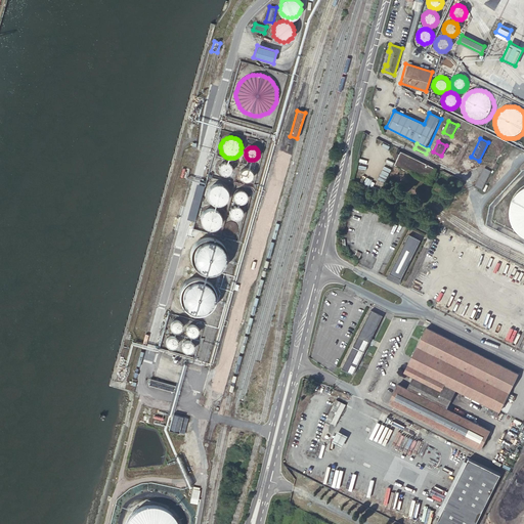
[(395,166),(430,183),(432,178),(435,179),(438,174),(435,172),(437,170),(401,153),(400,156),(398,155),(395,160),(398,162),(395,166)]
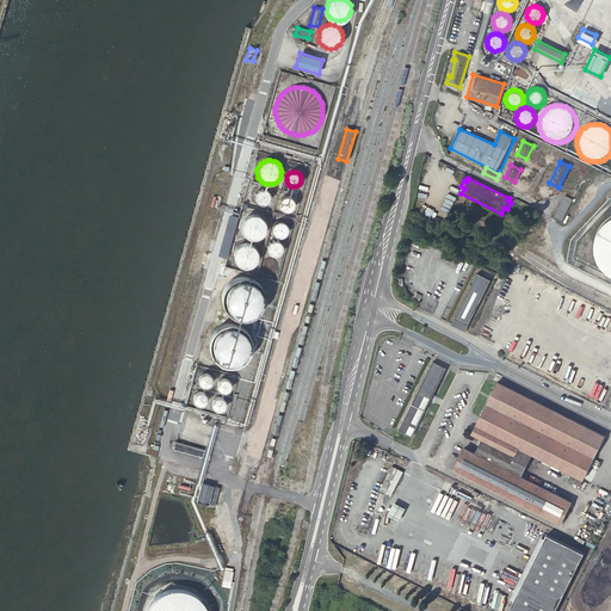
[(265,190),(263,190),(261,190),(260,190),(259,190),(257,192),(255,193),(255,195),(254,197),(255,199),(255,201),(258,203),(260,204),(263,204),(265,204),(267,203),(269,201),(270,199),(270,197),(270,195),(269,193),(267,191),(266,191),(265,190)]
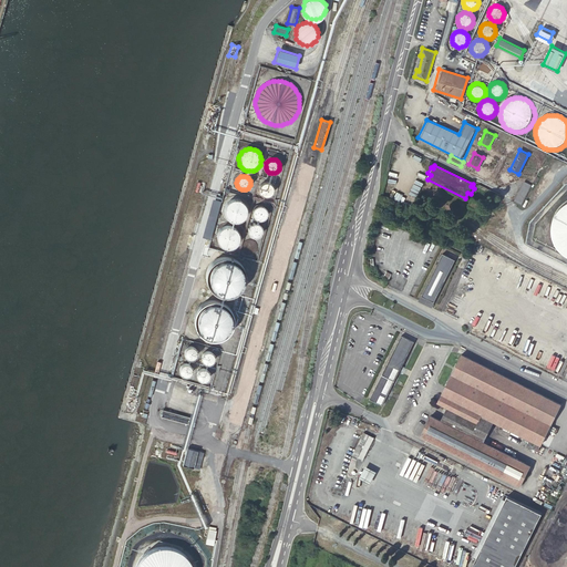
[(515,199),(522,204),(532,184),(525,181),(515,199)]
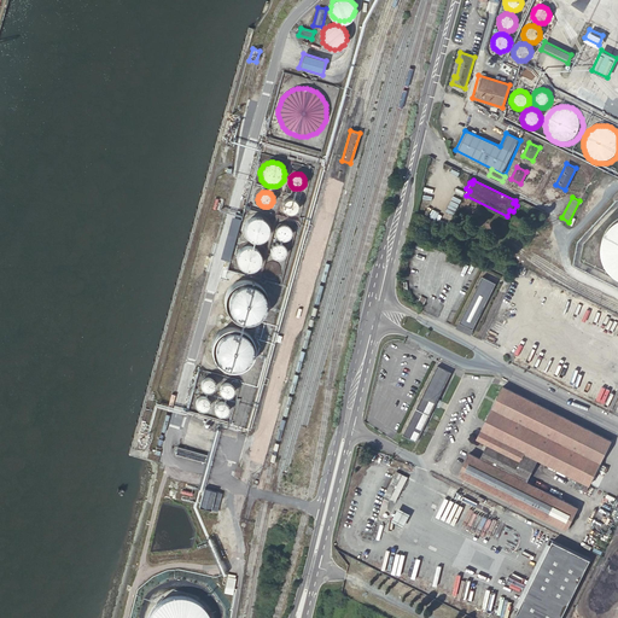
[(291,198),(289,199),(287,199),(286,199),(285,200),(283,203),(283,204),(283,207),(283,208),(283,209),(285,211),(286,213),(287,214),(290,214),(293,214),(295,213),(297,210),(298,208),(298,205),(297,204),(297,202),(296,202),(293,199),(292,199),(291,198)]
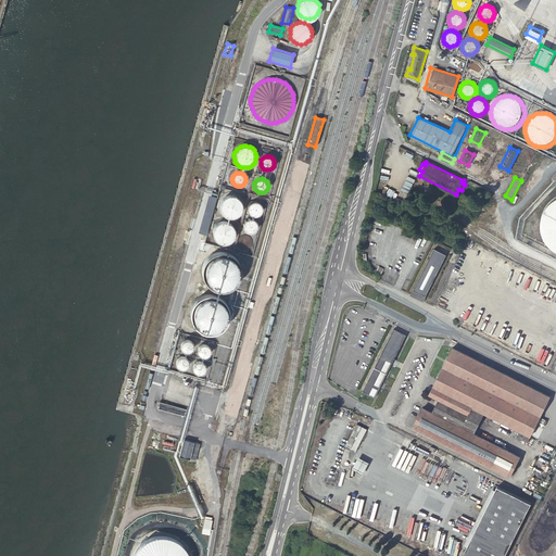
[(227,197),(226,197),(224,198),(222,201),(222,202),(220,204),(220,207),(220,210),(223,213),(223,214),(225,215),(228,216),(229,217),(232,217),(234,217),(237,216),(238,215),(239,214),(241,212),(241,209),(242,206),(241,203),(241,202),(240,200),(238,199),(237,198),(236,197),(234,196),(231,196),(229,196),(227,197)]
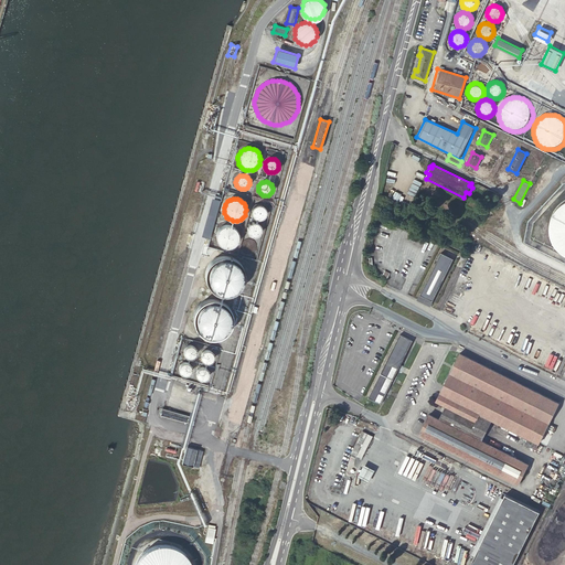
[(468,204),(479,210),(481,204),(470,199),(468,204)]
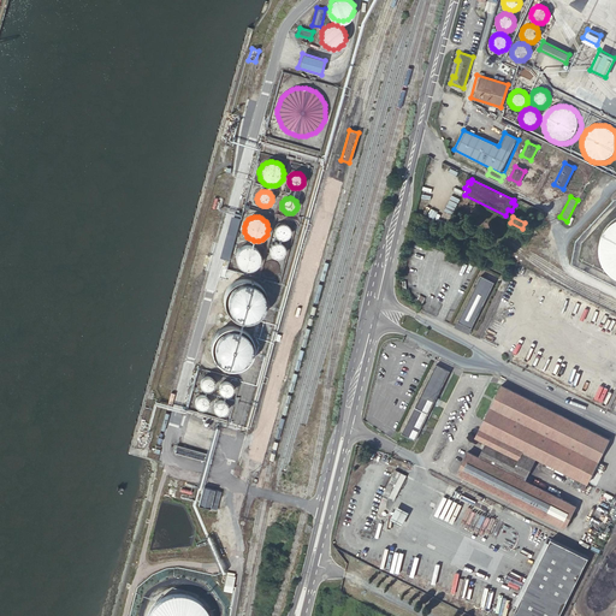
[(615,220),(614,223),(610,225),(606,230),(605,234),(604,236),(603,238),(602,242),(602,246),(602,248),(602,252),(602,255),(603,259),(604,261),(606,267),(609,268),(611,271),(614,273),(615,274),(615,220)]
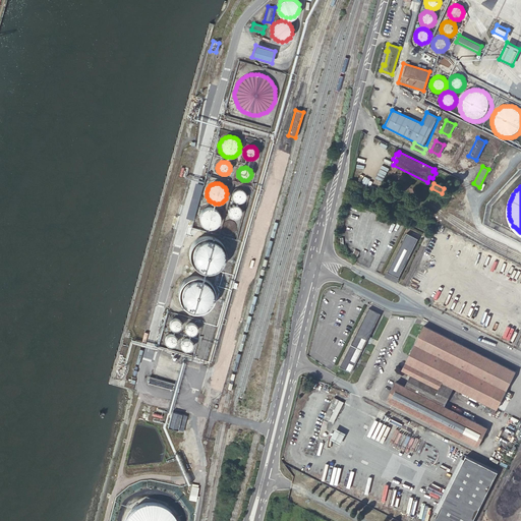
[(238,189),(236,189),(235,189),(234,190),(232,192),(231,193),(231,195),(231,196),(231,198),(232,199),(233,200),(234,203),(237,204),(239,204),(240,203),(241,203),(242,201),(243,200),(244,199),(245,197),(245,196),(244,194),(244,193),(243,191),(242,190),(240,189),(239,189),(238,189)]
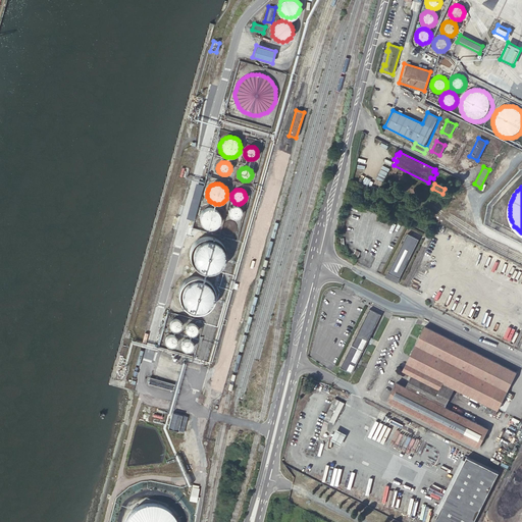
[(235,205),(233,205),(232,205),(231,206),(229,207),(228,208),(228,209),(227,211),(227,213),(227,214),(227,215),(228,216),(230,218),(232,219),(236,219),(237,219),(239,218),(239,217),(241,216),(241,214),(242,213),(242,211),(241,210),(241,209),(239,206),(237,206),(235,205)]
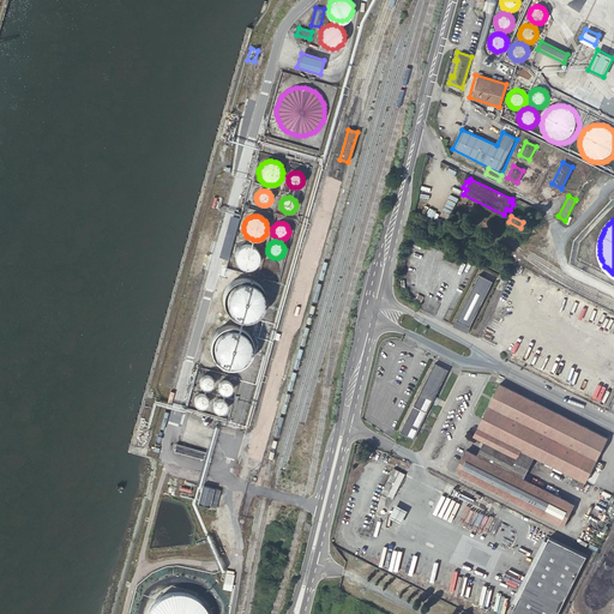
[(248,245),(247,245),(245,245),(242,246),(239,248),(238,250),(236,252),(235,253),(235,256),(235,258),(236,262),(236,263),(238,264),(240,266),(242,268),(244,269),(247,269),(250,269),(252,268),(253,266),(257,265),(258,262),(258,260),(259,259),(259,256),(258,252),(257,250),(254,247),(253,246),(251,246),(248,245)]
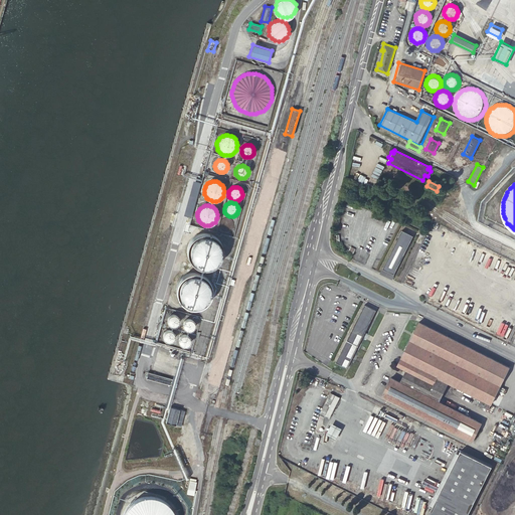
[(227,218),(226,218),(223,219),(221,221),(220,223),(220,226),(221,229),(223,231),(225,232),(227,231),(230,230),(231,229),(233,227),(233,224),(232,221),(230,219),(227,218)]
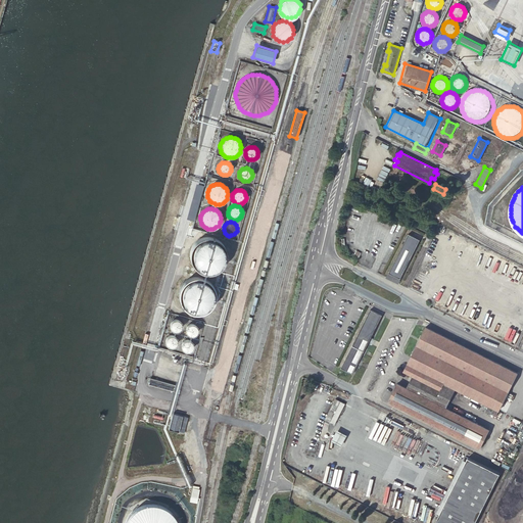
[(223,253),(223,251),(223,250),(223,249),(223,248),(222,246),(222,245),(221,243),(220,242),(220,241),(218,240),(217,239),(216,238),(215,237),(212,236),(211,236),(210,235),(208,235),(207,235),(205,235),(203,235),(202,236),(201,236),(199,237),(198,237),(197,238),(195,239),(194,241),(193,242),(192,243),(192,245),(191,246),(191,248),(191,249),(190,250),(191,252),(191,253),(191,255),(191,256),(192,257),(193,259),(194,260),(195,262),(196,264),(197,264),(198,265),(199,265),(200,266),(202,267),(203,267),(205,267),(206,267),(208,267),(210,267),(211,267),(212,266),(215,265),(217,264),(218,263),(219,262),(220,260),(221,259),(221,257),(222,256),(223,254),(223,253)]
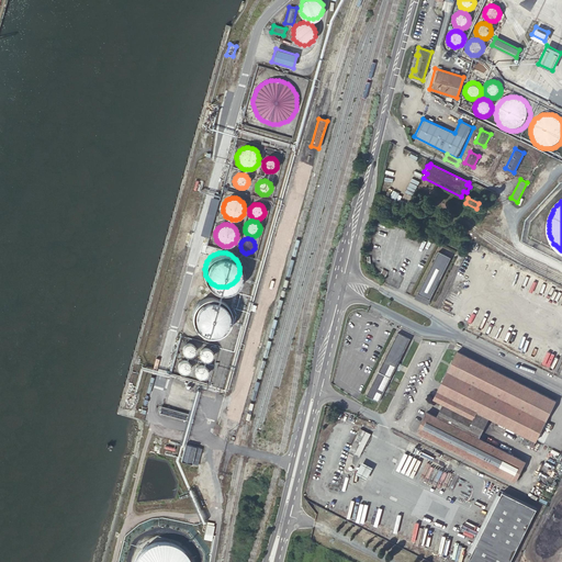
[(418,293),(431,299),(452,259),(440,253),(418,293)]
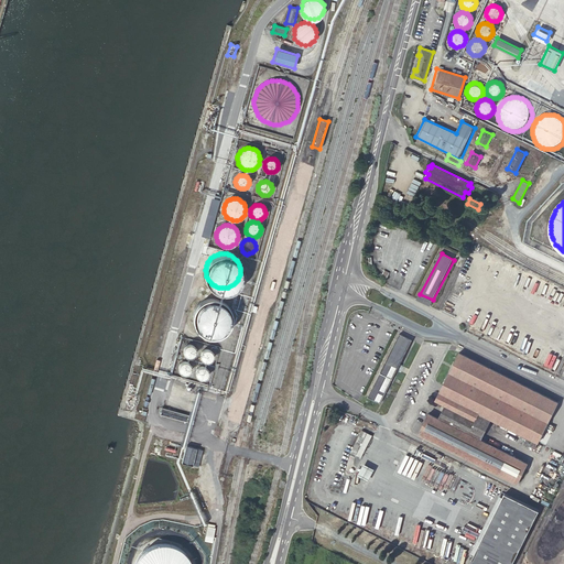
[(229,316),(229,314),(229,312),(229,311),(228,308),(228,307),(227,306),(226,304),(226,303),(224,302),(223,301),(221,300),(220,299),(218,297),(217,297),(216,297),(214,296),(213,296),(210,296),(208,296),(207,297),(206,297),(204,299),(203,299),(202,300),(199,301),(198,303),(197,304),(196,306),(196,307),(195,308),(195,311),(195,312),(194,313),(194,315),(195,316),(195,318),(195,320),(196,321),(197,323),(198,325),(199,326),(201,327),(202,327),(202,328),(204,329),(205,329),(207,331),(208,331),(210,331),(212,332),(214,331),(216,331),(217,331),(218,329),(220,329),(220,328),(223,327),(224,326),(225,325),(226,324),(227,323),(227,321),(228,320),(228,317),(229,316)]
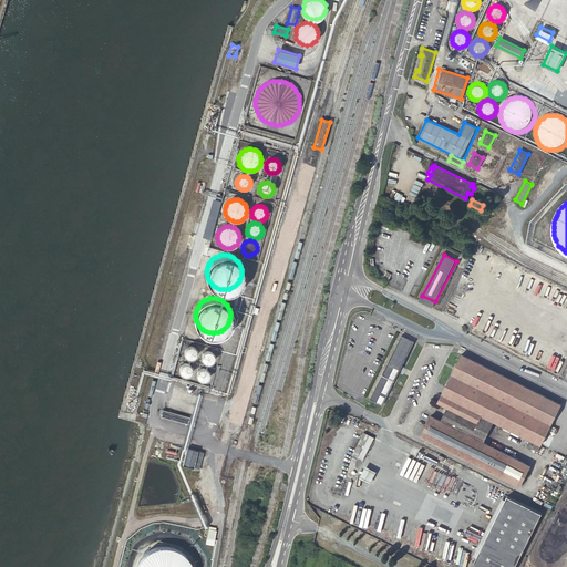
[(414,341),(401,334),(385,366),(391,369),(391,368),(399,371),(414,341)]
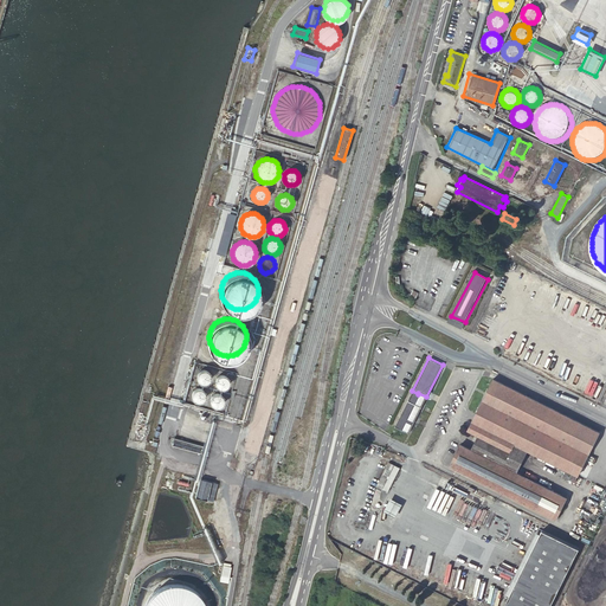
[(206,371),(204,371),(201,371),(199,372),(198,374),(198,378),(198,380),(200,382),(202,384),(205,384),(207,382),(210,381),(210,380),(211,376),(210,374),(210,373),(208,372),(206,371)]
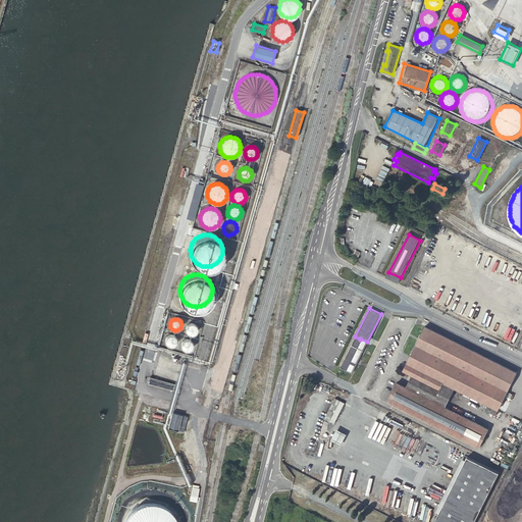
[(193,323),(191,323),(189,324),(187,326),(187,327),(186,330),(187,332),(189,333),(190,334),(192,334),(195,334),(196,332),(197,330),(197,328),(196,326),(195,324),(193,323)]
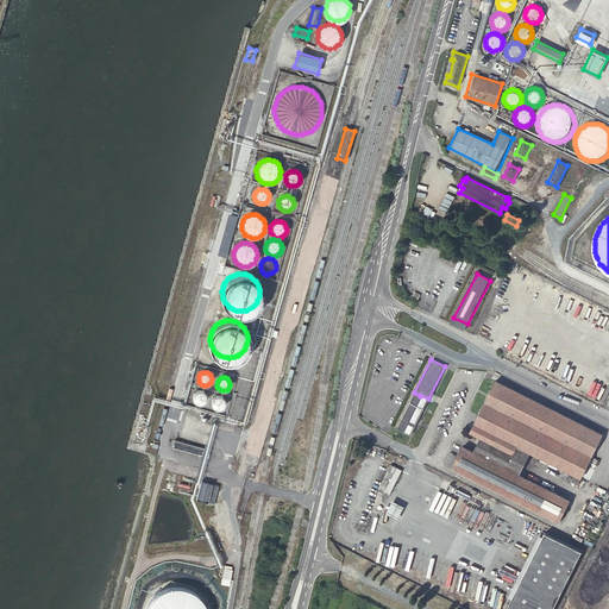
[(496,381),(485,402),(591,456),(602,434),(496,381)]
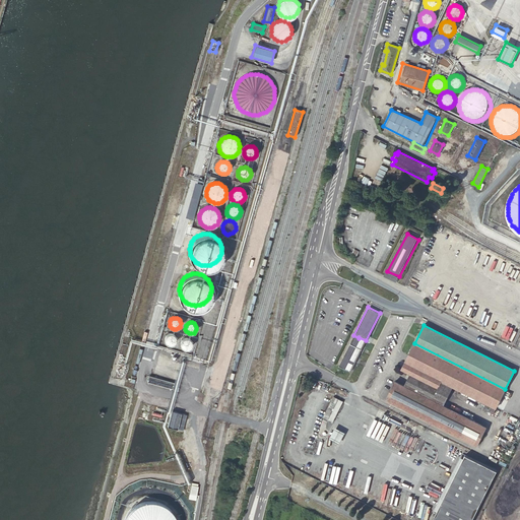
[(170,333),(169,334),(168,334),(167,335),(166,336),(165,338),(165,339),(165,341),(166,342),(168,344),(170,345),(172,345),(173,344),(175,343),(176,341),(176,340),(177,339),(176,337),(175,335),(174,334),(173,334),(172,333),(170,333)]
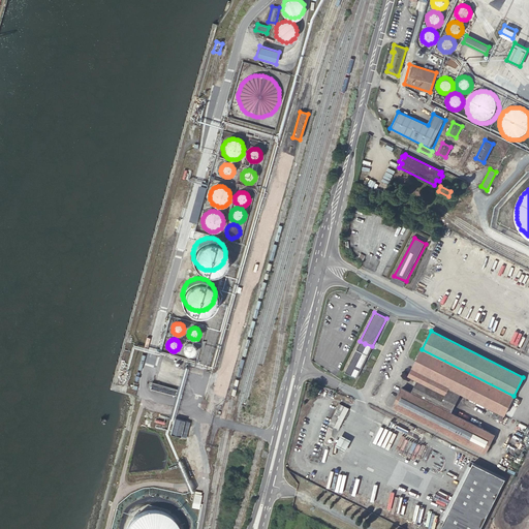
[(365,344),(360,341),(345,372),(356,378),(372,346),(365,343),(365,344)]
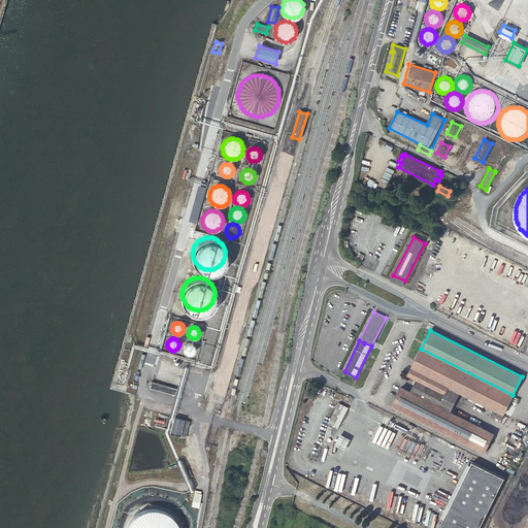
[(190,343),(188,343),(187,343),(185,345),(185,347),(184,349),(184,351),(185,353),(186,353),(187,354),(189,355),(191,355),(192,354),(194,353),(195,352),(195,350),(195,348),(194,345),(193,344),(191,343),(190,343)]
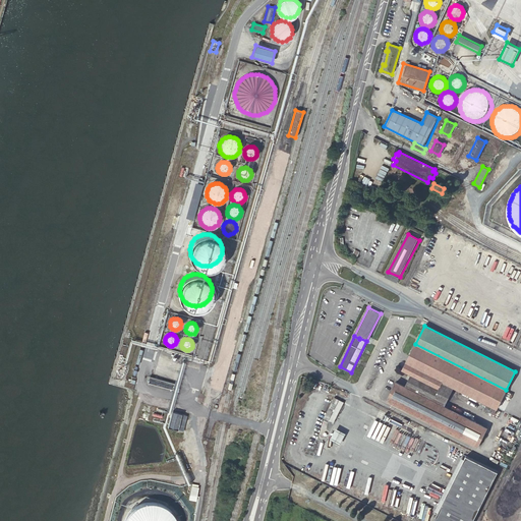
[(506,390),(415,344),(402,369),(411,373),(439,388),(443,381),(454,387),(497,408),(506,390)]
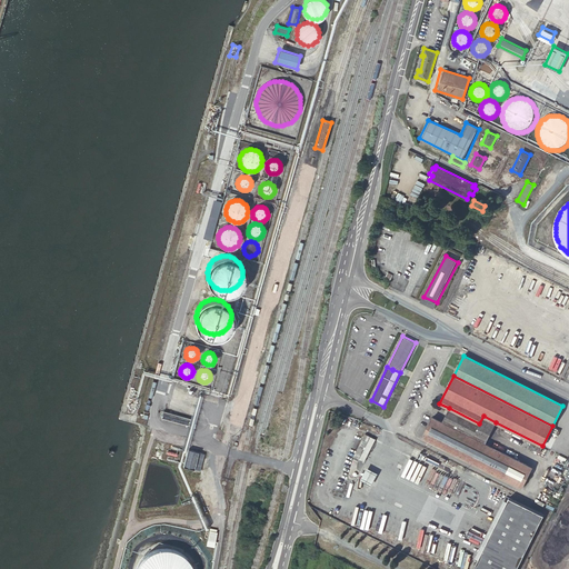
[(485,443),(472,437),(479,423),(449,408),(442,422),(432,417),(422,437),(521,487),(532,467),(485,443)]
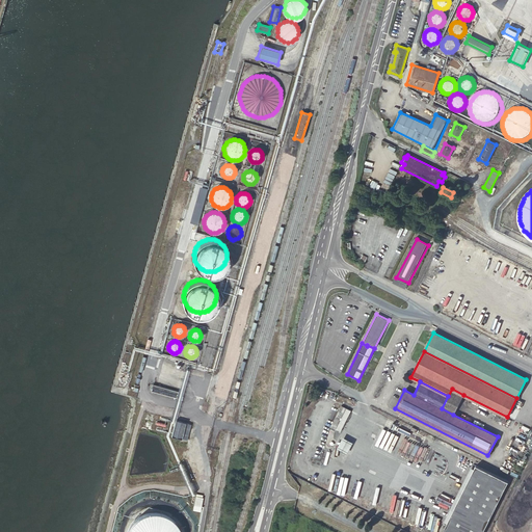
[(152,391),(177,398),(179,392),(153,384),(152,391)]
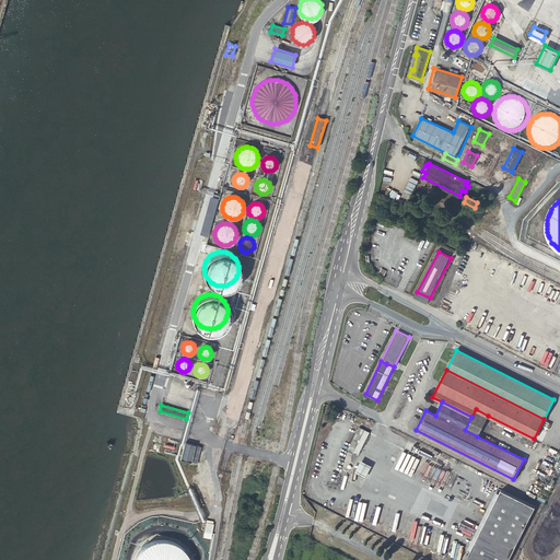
[(477,436),(488,416),(476,409),(471,417),(465,430),(477,436)]
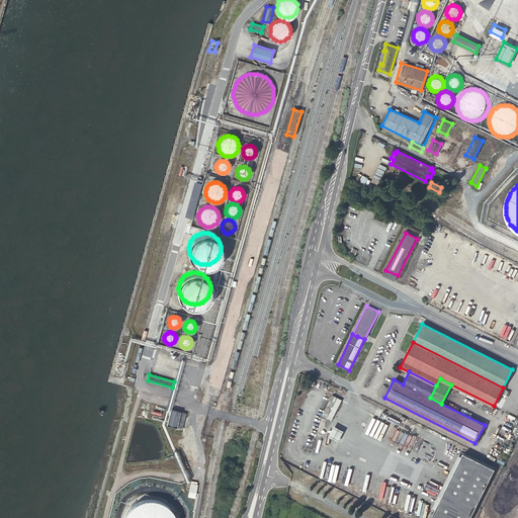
[(322,415),(331,420),(342,399),(332,394),(322,415)]
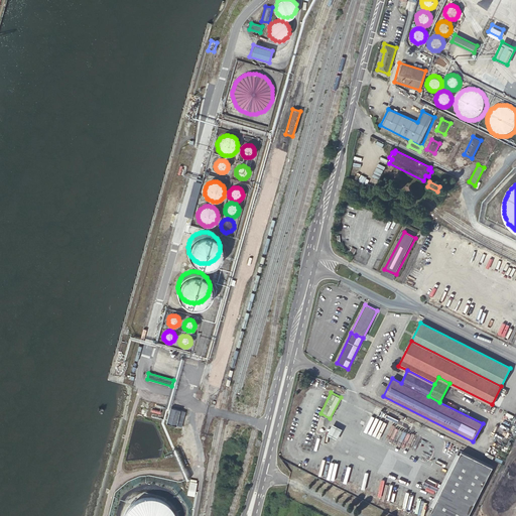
[(170,408),(166,423),(182,427),(186,412),(170,408)]
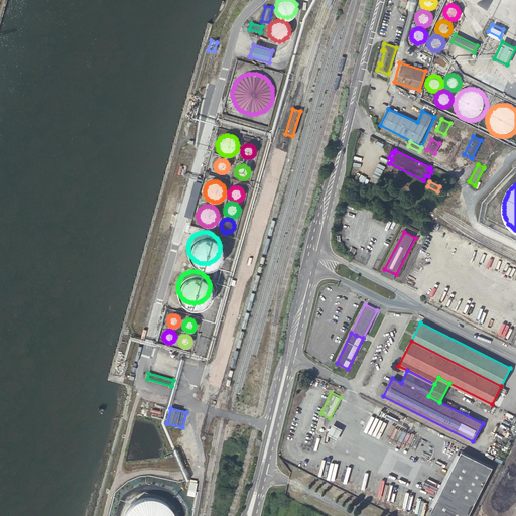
[(332,422),(327,433),(337,438),(342,427),(332,422)]
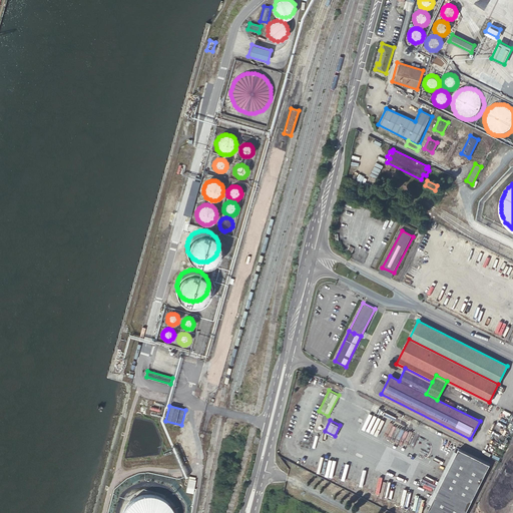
[(466,512),(491,464),(459,449),(427,512),(466,512)]
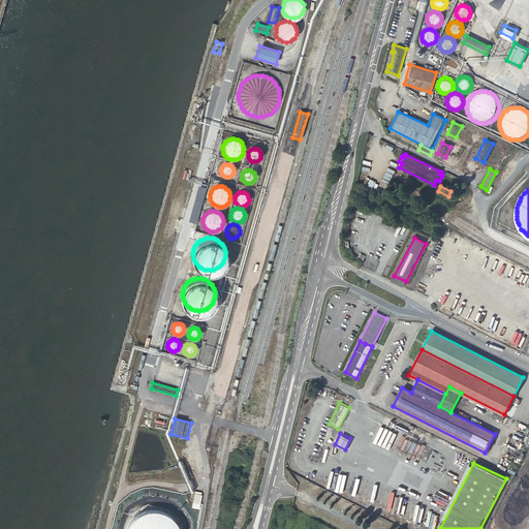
[(177,528),(176,525),(174,522),(172,521),(166,517),(161,514),(155,512),(149,512),(144,514),(137,516),(132,520),(128,524),(125,528),(177,528)]
